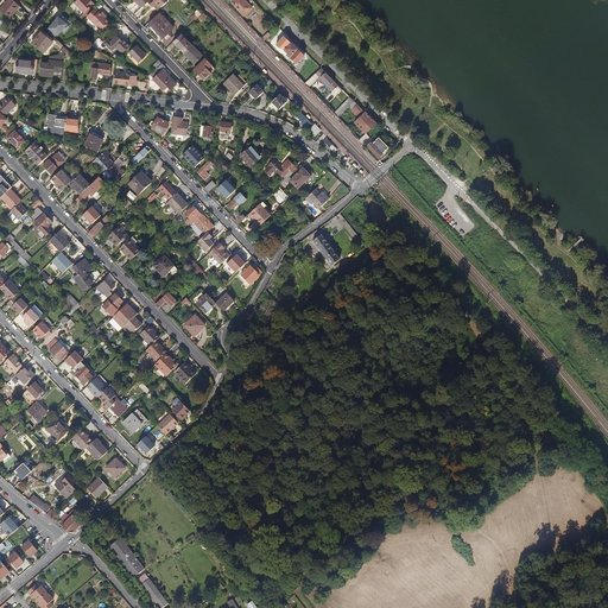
[(14,12),(19,6),(12,0),(7,0),(0,8),(8,17),(13,11),(14,12)]
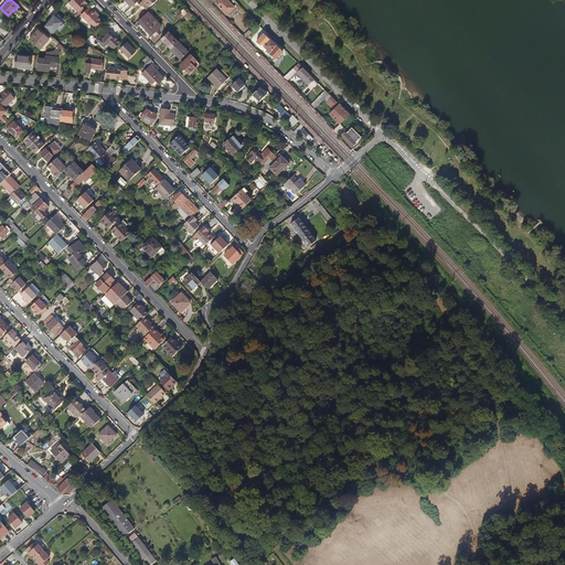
[(70,0),(70,1),(80,11),(88,2),(85,0),(70,0)]
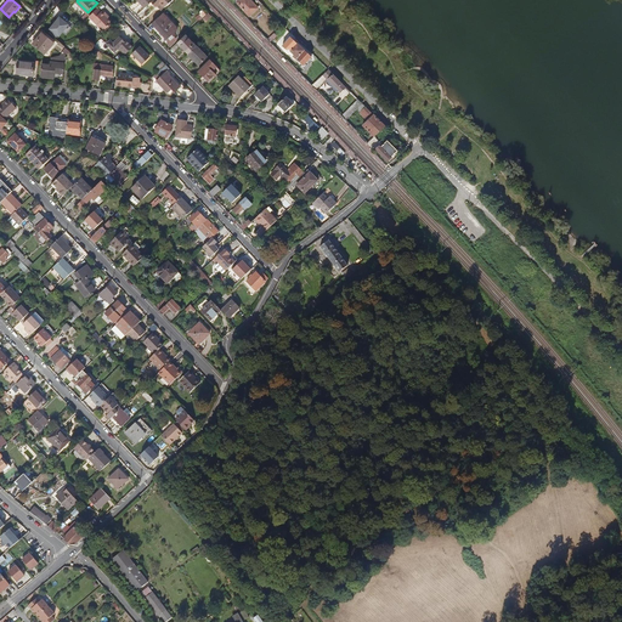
[(254,4),(258,0),(238,0),(237,3),(249,16),(258,7),(254,4)]
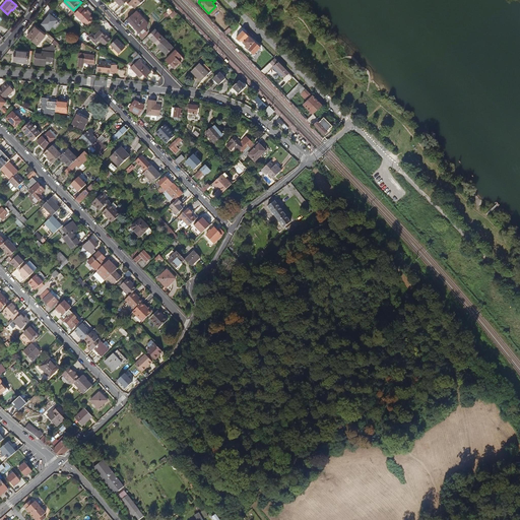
[(89,11),(86,8),(78,15),(87,24),(94,18),(88,12),(89,11)]
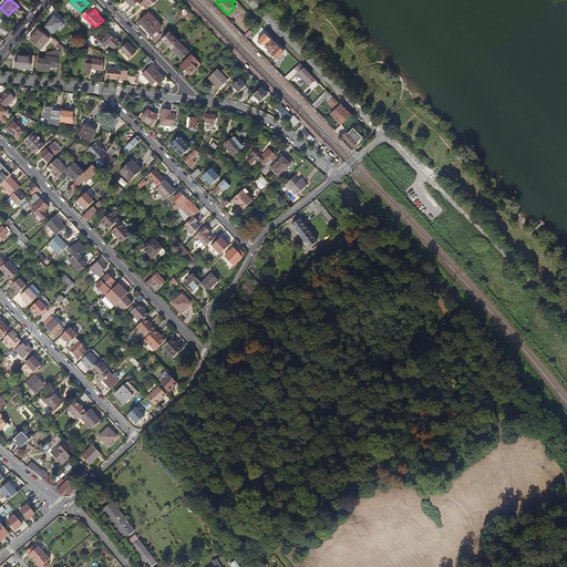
[(178,16),(181,19),(187,12),(185,9),(178,16)]
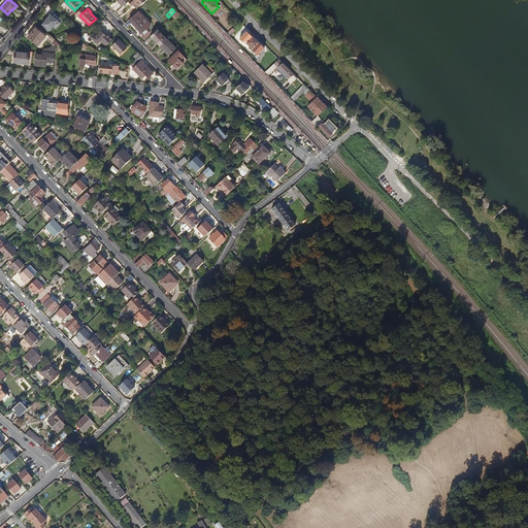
[(141,33),(146,28),(140,22),(143,19),(137,11),(129,20),(141,33)]
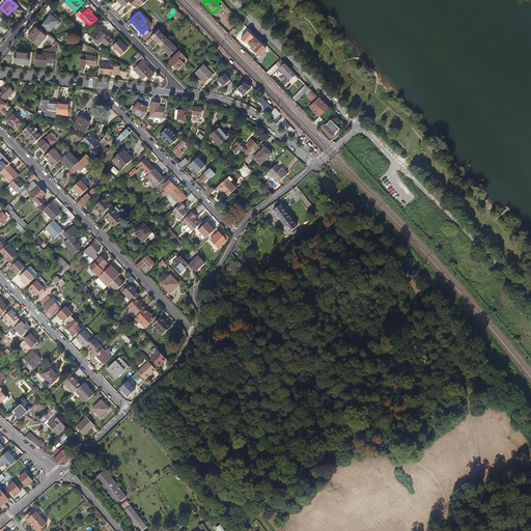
[(59,21),(51,14),(42,25),(43,26),(42,27),(48,32),(49,31),(50,31),(53,27),(58,22),(59,21)]
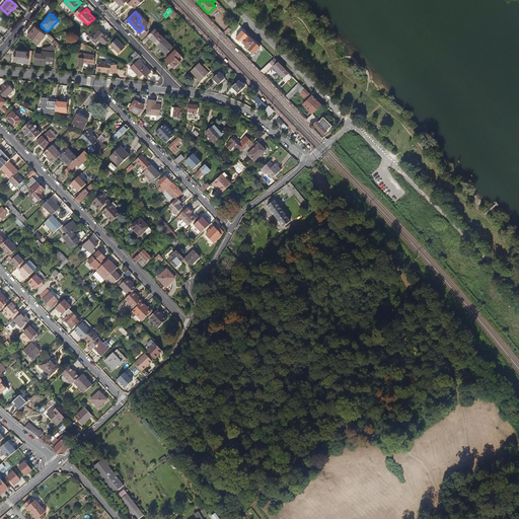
[(147,24),(141,18),(138,21),(144,27),(147,24)]
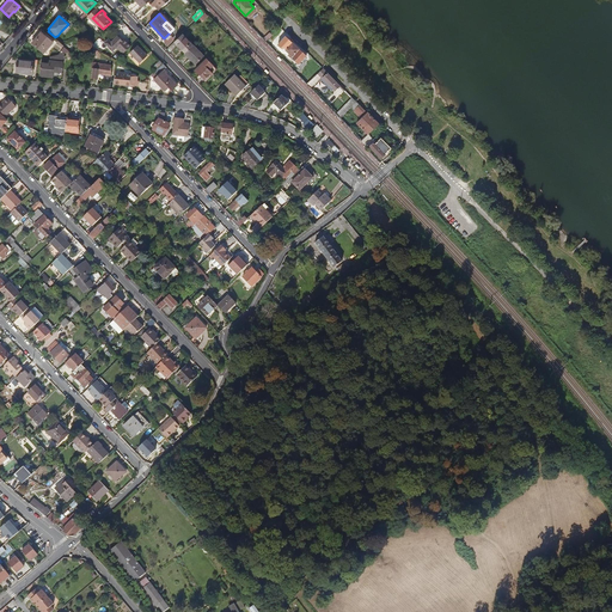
[(53,42),(42,31),(32,43),(43,53),(53,42)]
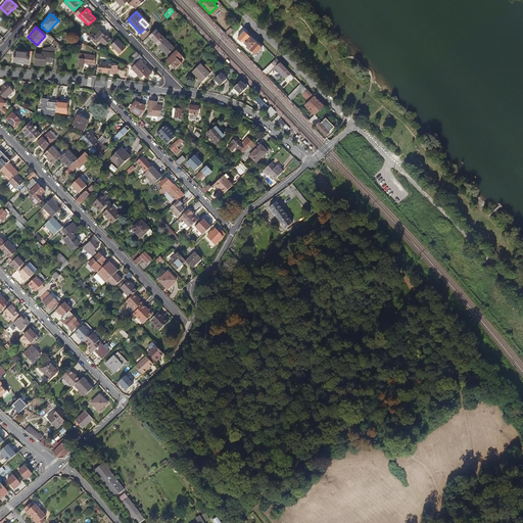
[(165,39),(156,29),(149,36),(158,45),(165,39)]
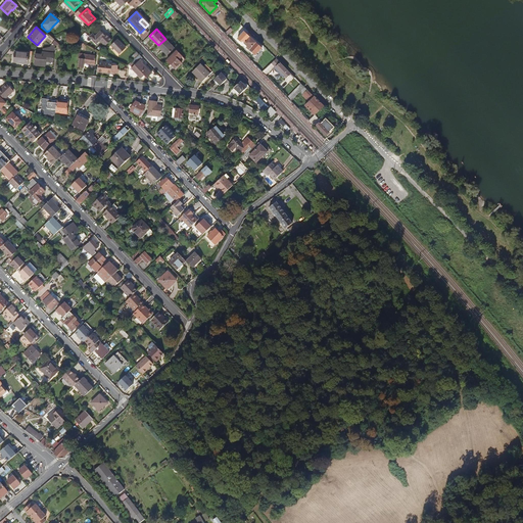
[(90,37),(96,43),(99,40),(105,46),(111,40),(105,34),(104,35),(100,31),(95,36),(93,34),(90,37)]
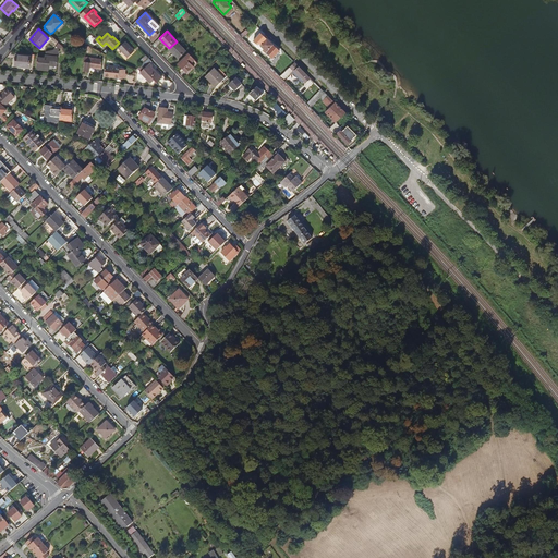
[(267,52),(276,44),(268,37),(264,43),(261,39),(257,43),(256,45),(262,50),(263,48),(267,52)]
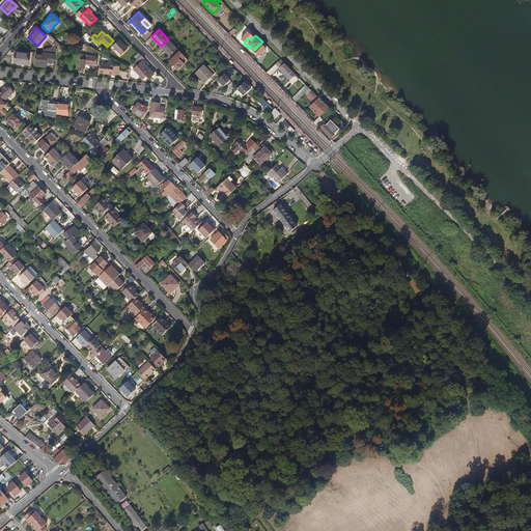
[(128,48),(119,39),(113,46),(121,55),(128,48)]
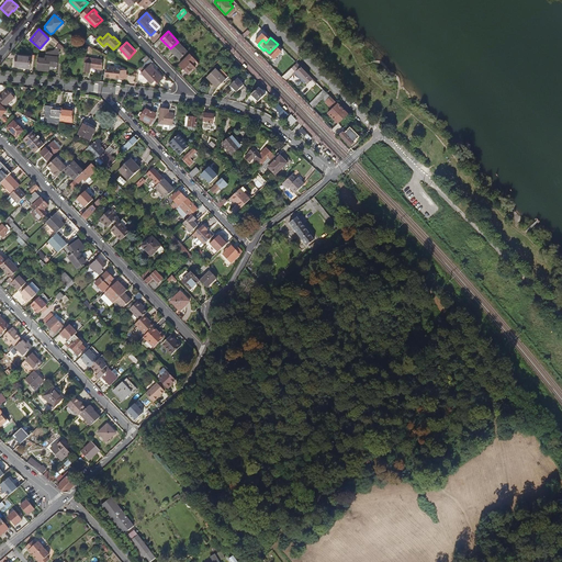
[(188,52),(178,42),(170,48),(180,58),(188,52)]
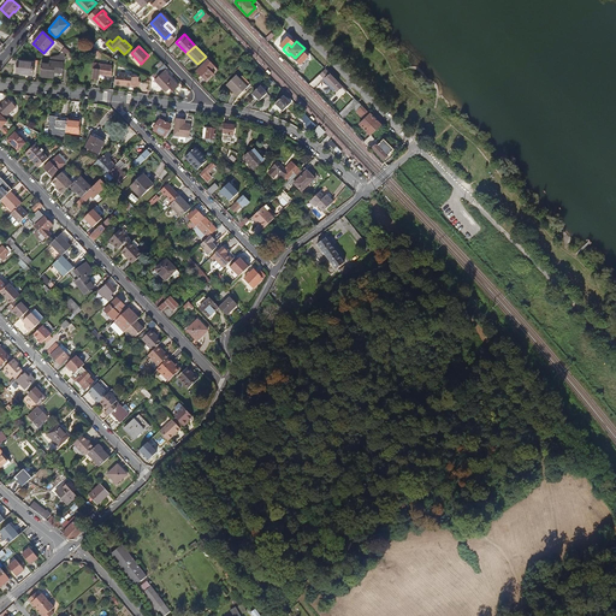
[(63,63),(63,54),(58,55),(49,57),(49,64),(41,63),(40,76),(54,78),(55,72),(63,73),(64,63),(63,63)]
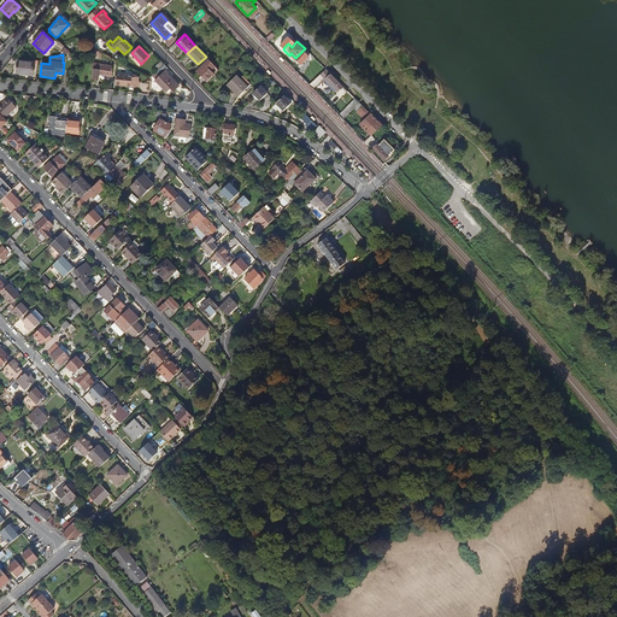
[(35,62),(18,59),(17,72),(27,74),(25,75),(33,76),(35,62)]
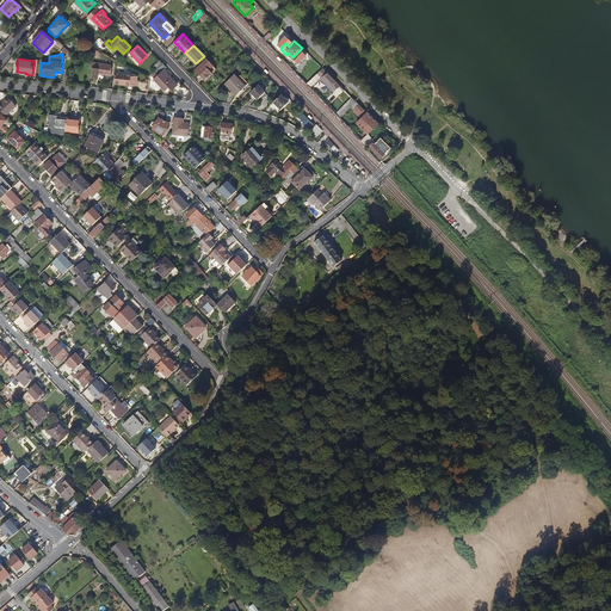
[(216,69),(207,59),(195,69),(205,80),(216,69)]
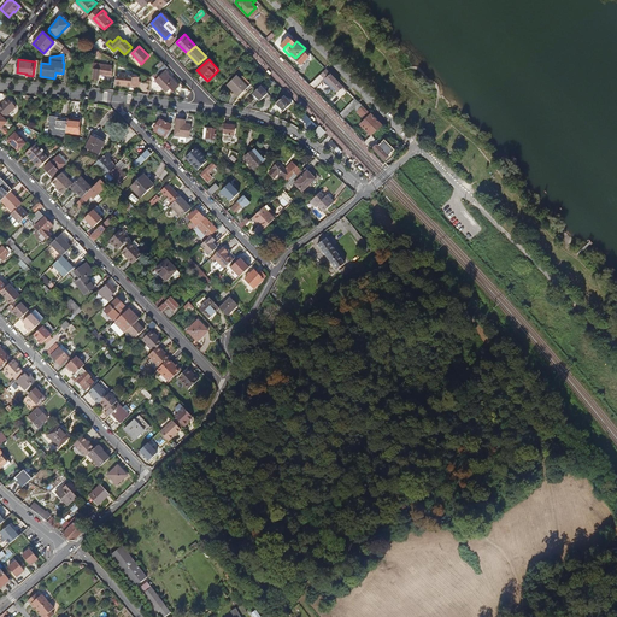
[(113,65),(93,63),(93,69),(94,69),(93,78),(99,78),(99,74),(112,75),(113,65)]
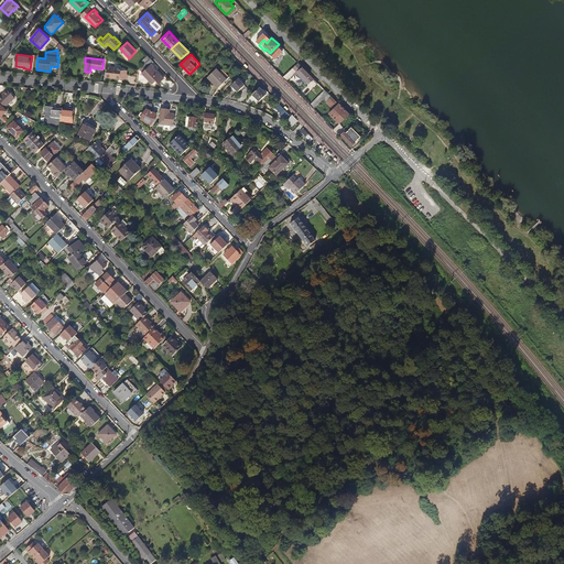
[(153,62),(150,58),(144,64),(140,68),(143,72),(142,73),(152,84),(156,80),(159,83),(164,78),(151,64),(153,62)]
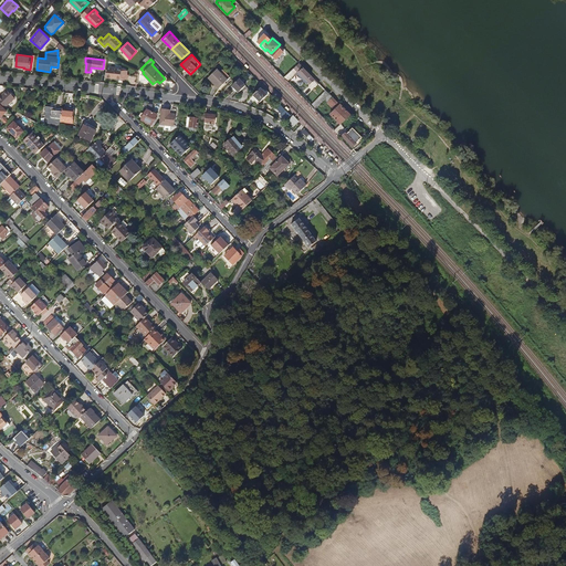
[(310,84),(315,80),(310,73),(299,63),(291,72),(284,77),(287,81),(297,72),(310,84)]
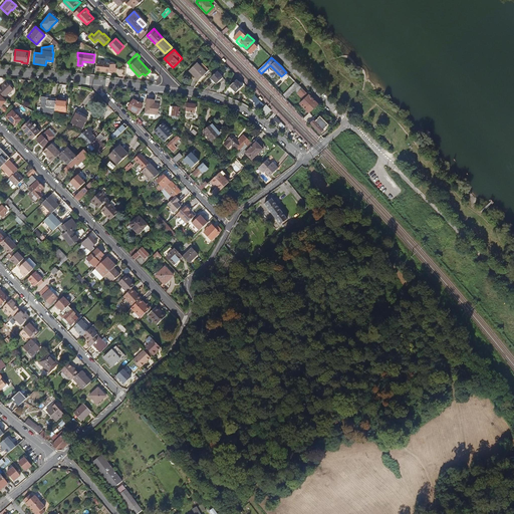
[(110,62),(97,60),(95,70),(115,72),(116,64),(110,62)]
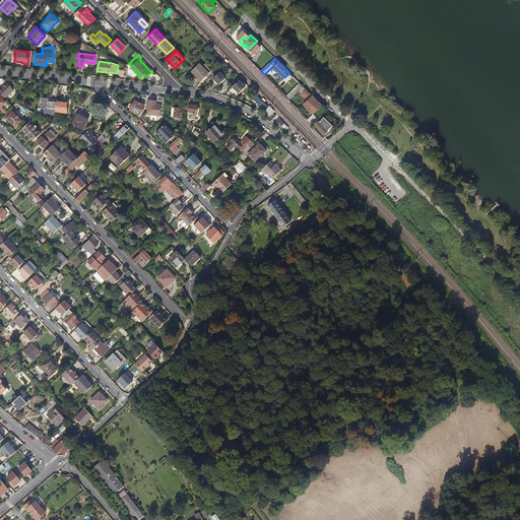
[(263,62),(257,67),(261,71),(267,66),(263,62)]
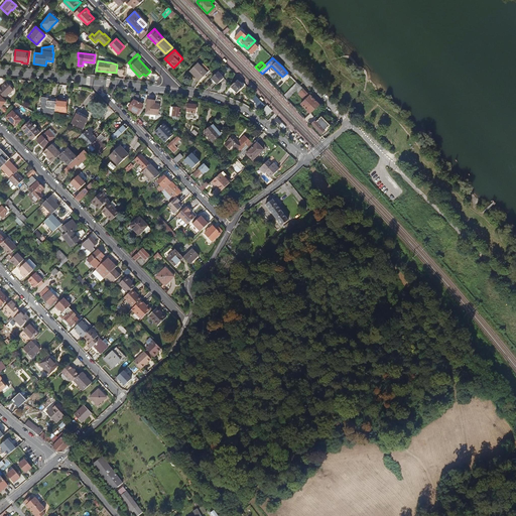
[(201,66),(198,63),(189,72),(200,81),(208,73),(201,66)]
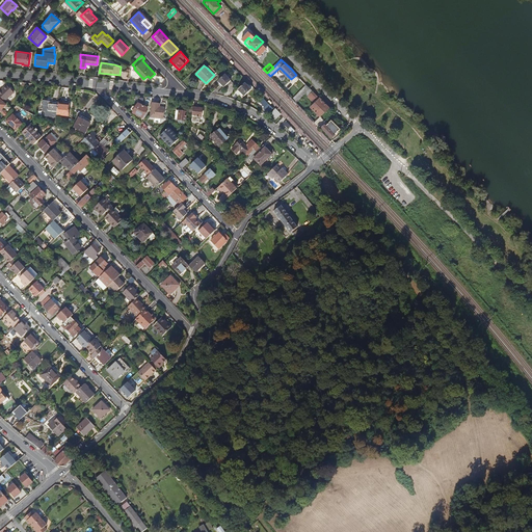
[(224,74),(218,81),(223,87),(231,80),(224,74)]
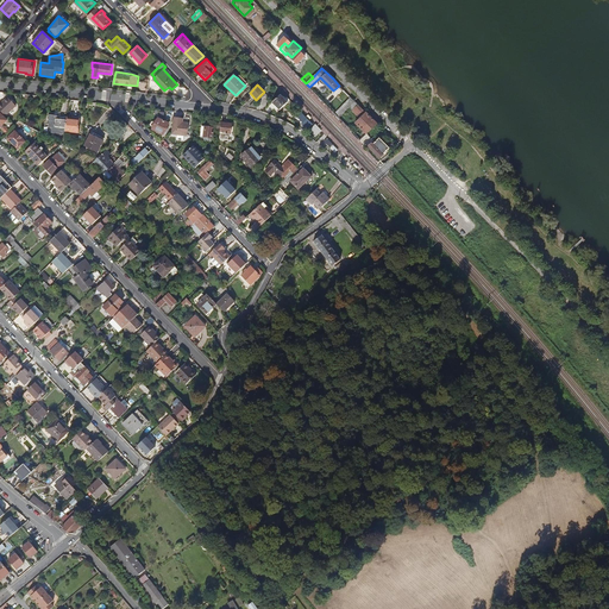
[(288,102),(281,95),(269,107),(276,113),(288,102)]
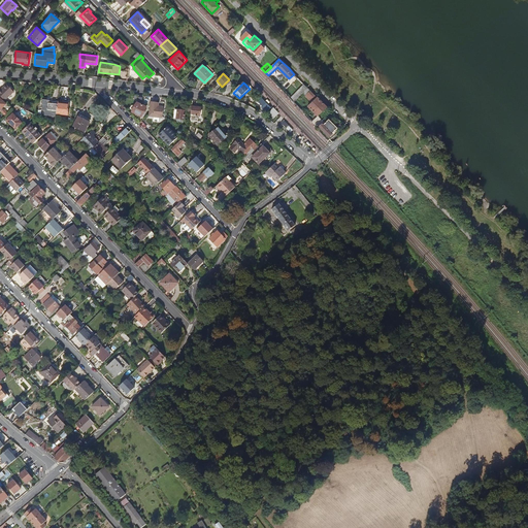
[(6,84),(0,90),(0,95),(4,101),(14,92),(6,84)]
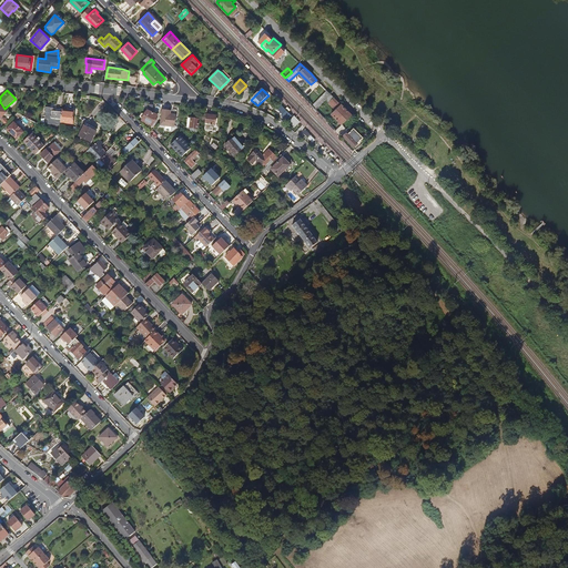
[(327,90),(312,105),(316,110),(331,94),(327,90)]
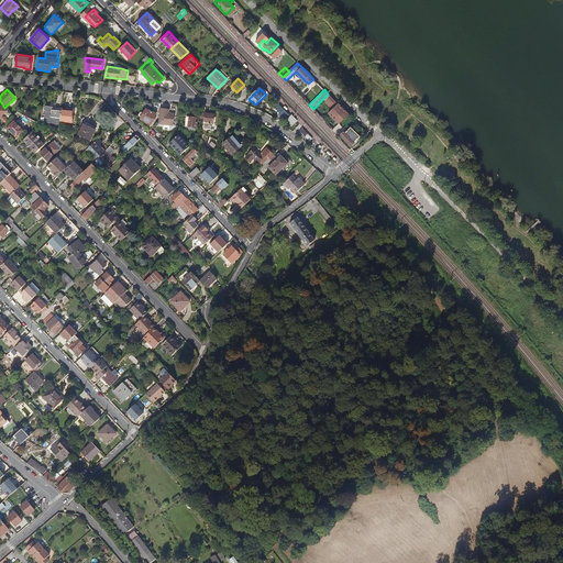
[(332,124),(335,127),(349,114),(331,97),(326,102),(332,110),(328,113),(335,121),(332,124)]
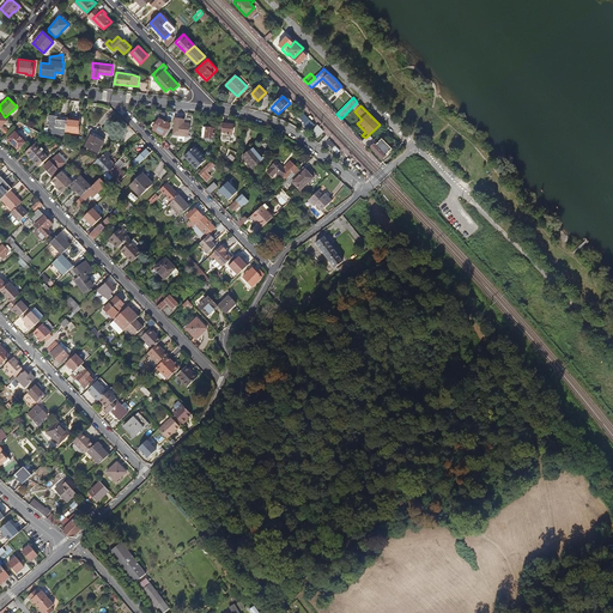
[(302,121),(310,129),(315,125),(301,111),(292,120),(298,126),(302,121)]
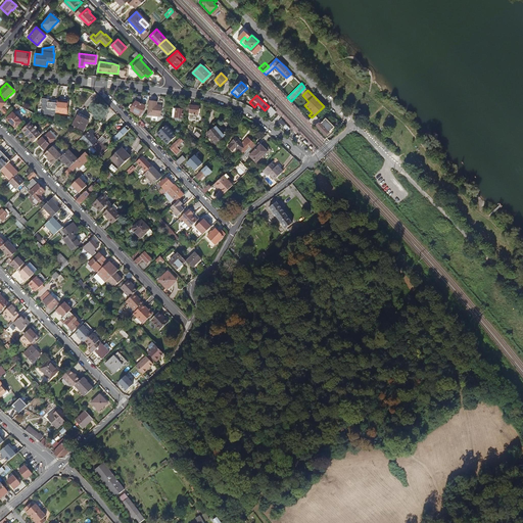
[(44,113),(55,115),(56,112),(57,103),(46,102),(47,99),(42,98),(41,109),(45,109),(44,113)]
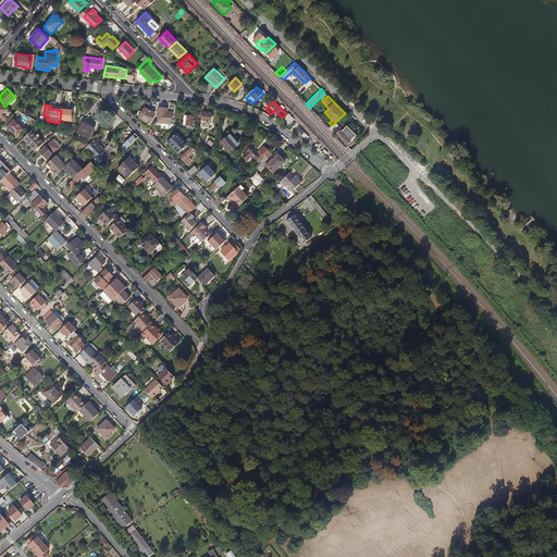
[(145,108),(139,119),(149,123),(155,113),(145,108)]
